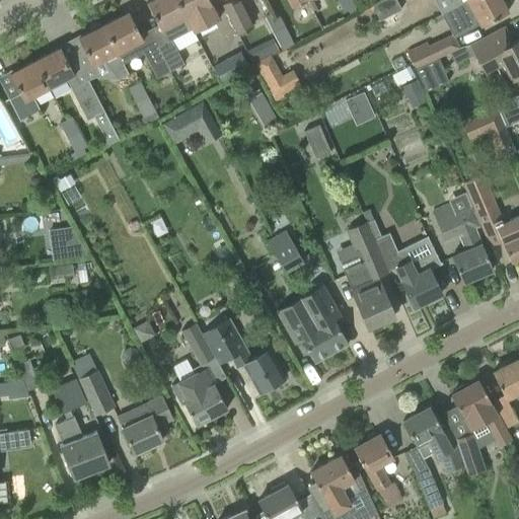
[(191,29),(184,17),(175,0),(150,0),(145,3),(160,30),(160,29),(165,39),(155,44),(156,46),(169,70),(182,64),(170,40),(191,29)]
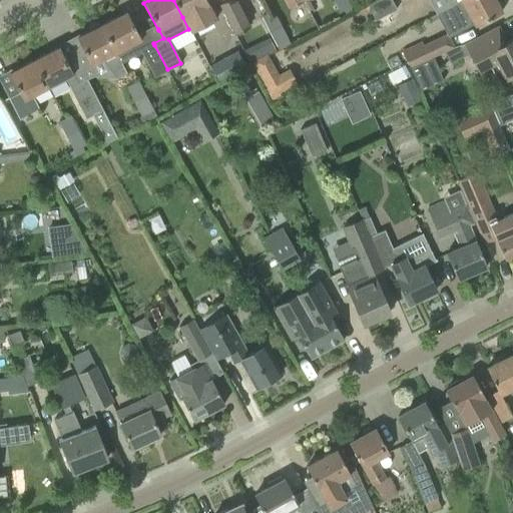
[(215,19),(205,0),(173,0),(182,17),(188,29),(190,32),(215,19)]
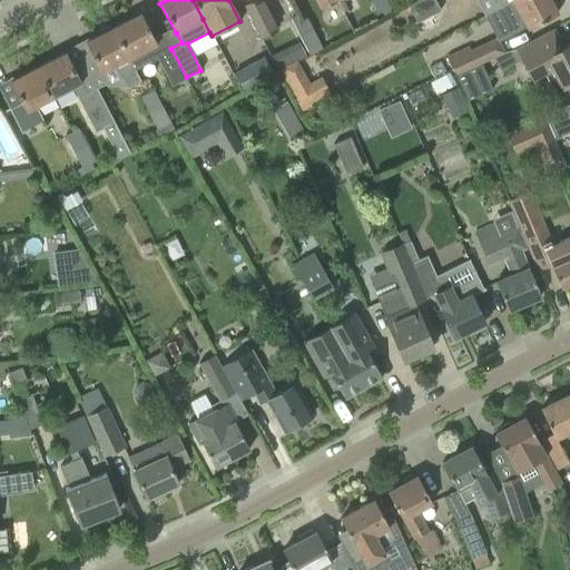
[(255,28),(261,39),(277,30),(261,0),(254,0),(244,6),(255,28)]
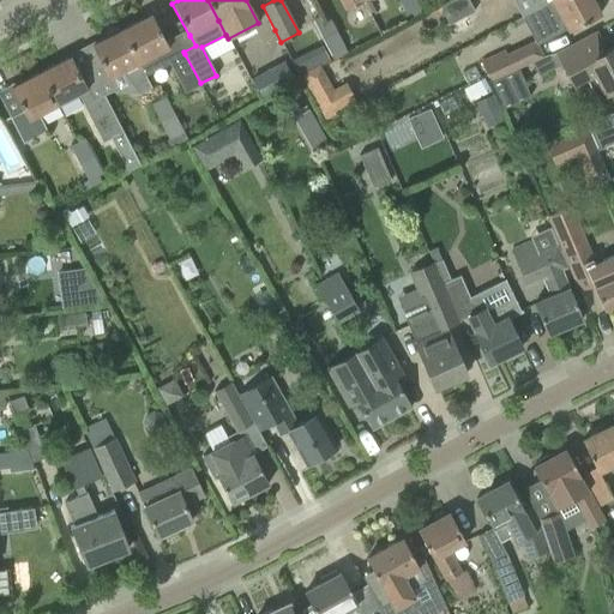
[(422,0),(404,0),(411,13),(425,5),(422,0)]
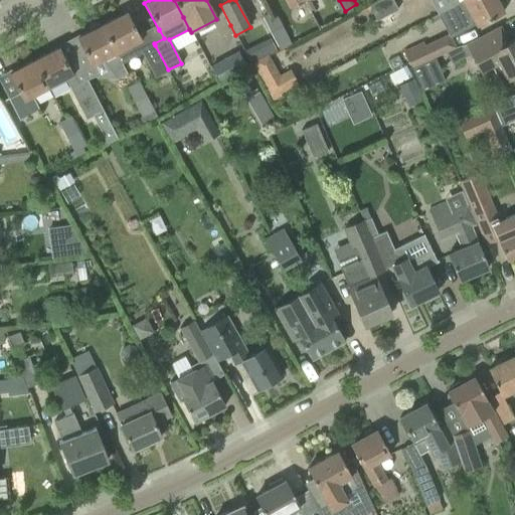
[(375,0),(366,5),(374,20),(396,9),(391,0),(375,0)]
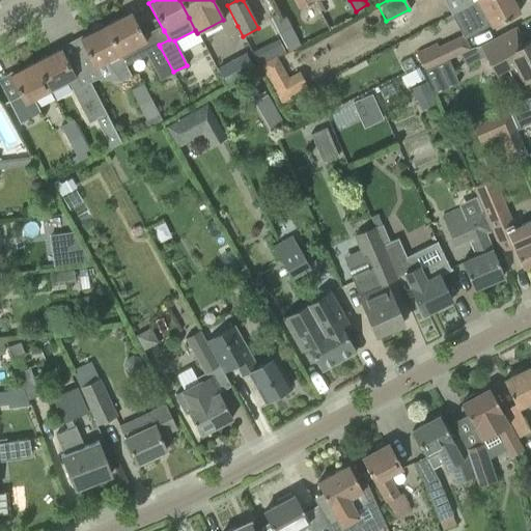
[(512,0),(476,0),(463,8),(474,29),(488,22),(491,26),(500,22),(519,11),(512,0)]
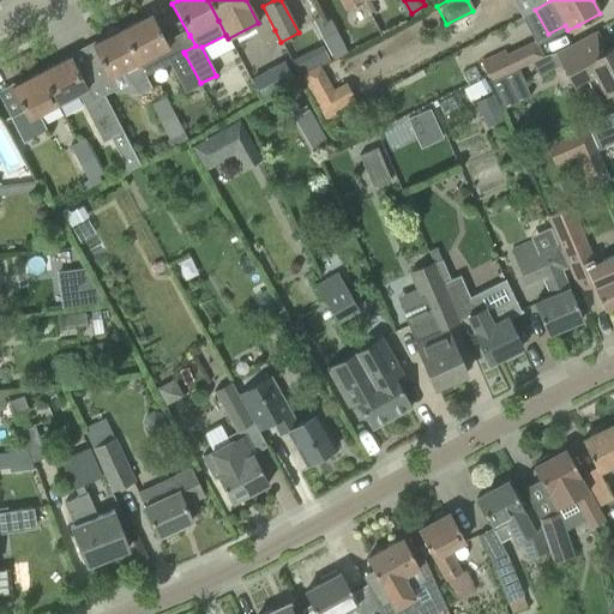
[(313,20),(321,37),(336,30),(326,13),(313,20)]
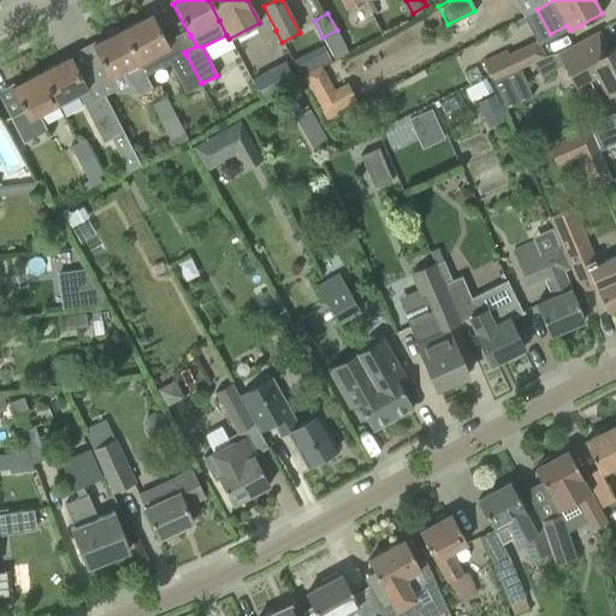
[(152,15),(122,30),(138,63),(169,47),(152,15)]
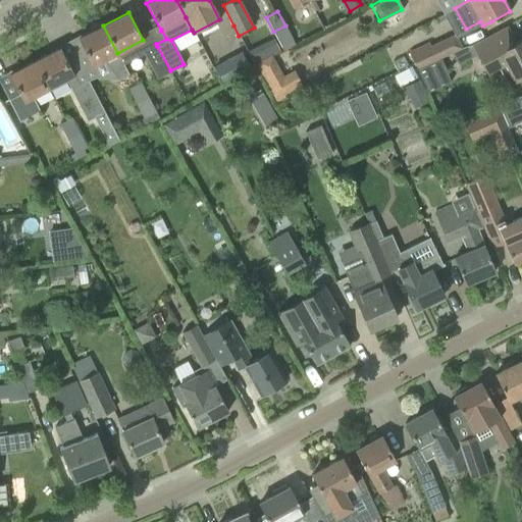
[(117,53),(103,25),(102,25),(101,24),(100,24),(99,23),(98,23),(96,23),(95,23),(94,24),(93,25),(92,27),(92,28),(91,29),(92,30),(92,31),(77,39),(92,66),(103,60),(117,80),(128,74),(117,53)]
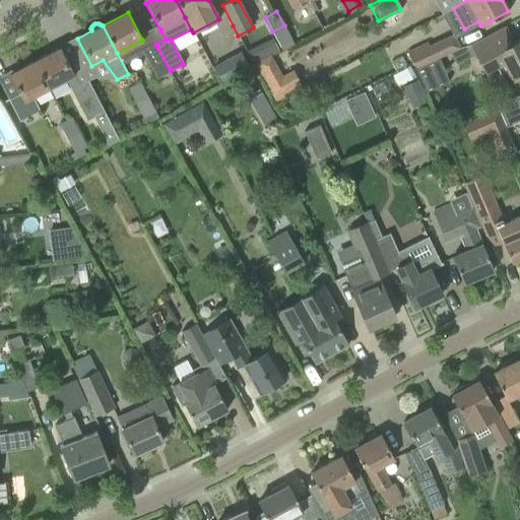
[(284,25),(272,31),(279,46),(291,40),(284,25)]
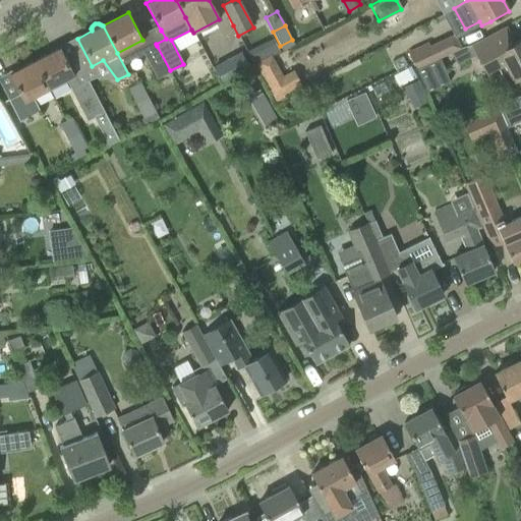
[(520,40),(514,44),(505,26),(471,45),(486,72),(497,66),(512,95),(520,90),(520,40)]
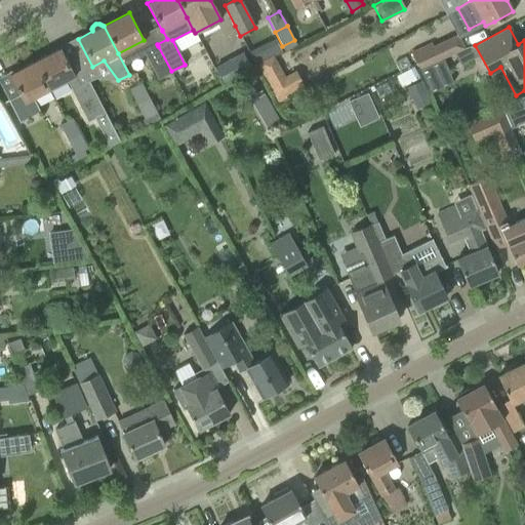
[(411,51),(419,68),(463,47),(457,35),(433,46),(430,42),(411,51)]
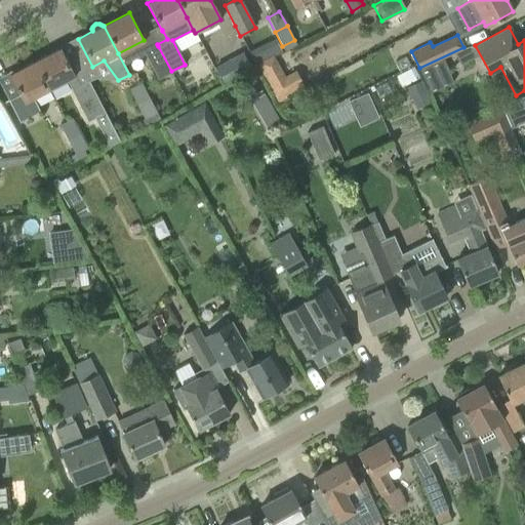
[(145,53),(158,78),(171,71),(158,46),(145,53)]
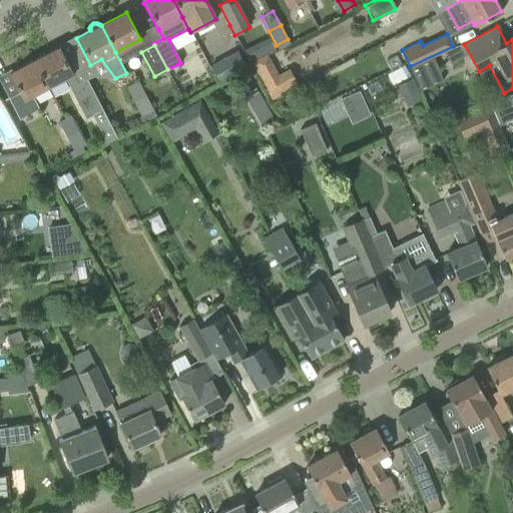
[(33,60),(48,87),(65,78),(70,87),(69,87),(85,118),(92,115),(106,142),(117,137),(86,79),(77,84),(58,47),(33,60)]
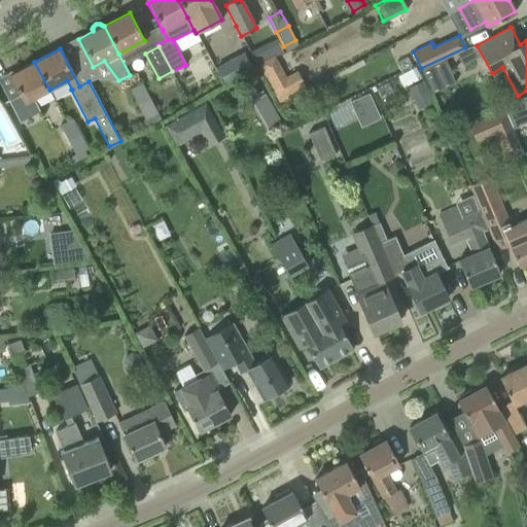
[(251,67),(242,49),(214,63),(223,81),(251,67)]
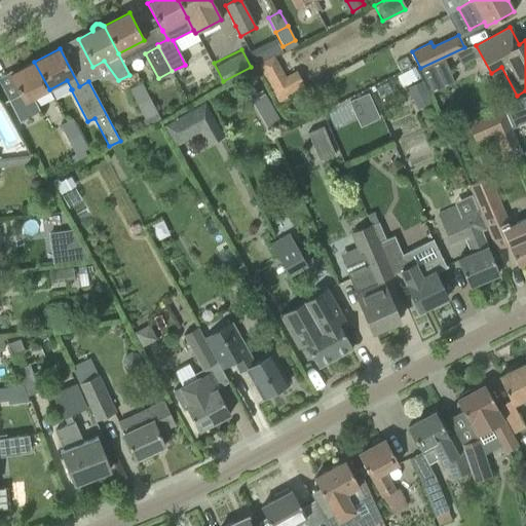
[(273,57),(259,65),(264,74),(278,67),(273,57)]
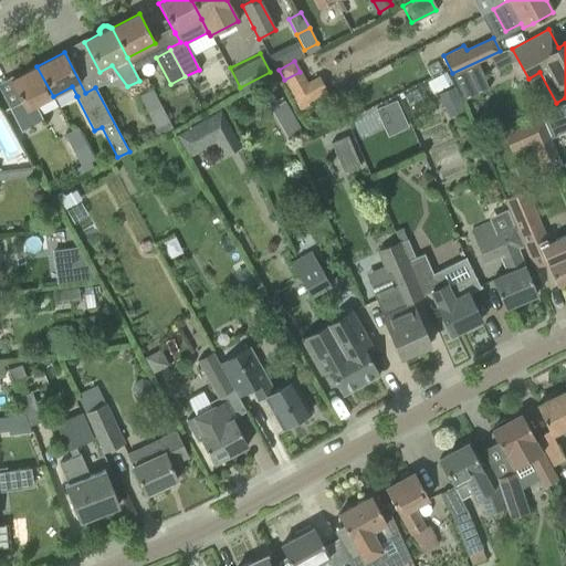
[(35,105),(53,96),(37,66),(10,80),(20,100),(21,102),(9,107),(21,132),(43,121),(35,105)]
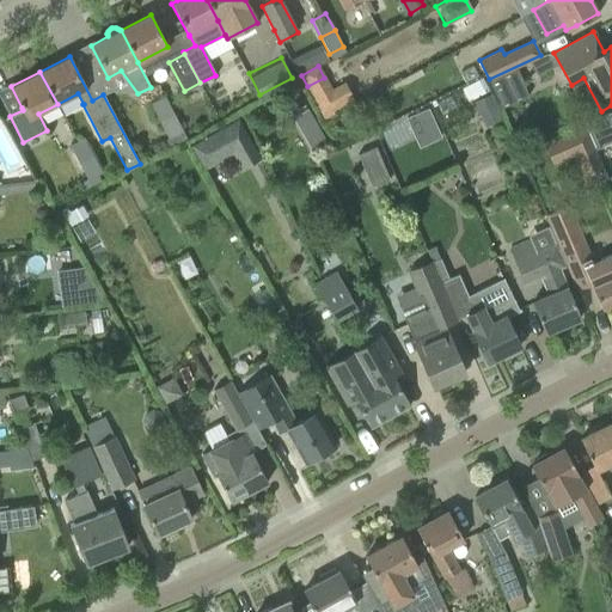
[(493,95),(475,102),(482,118),(500,110),(493,95)]
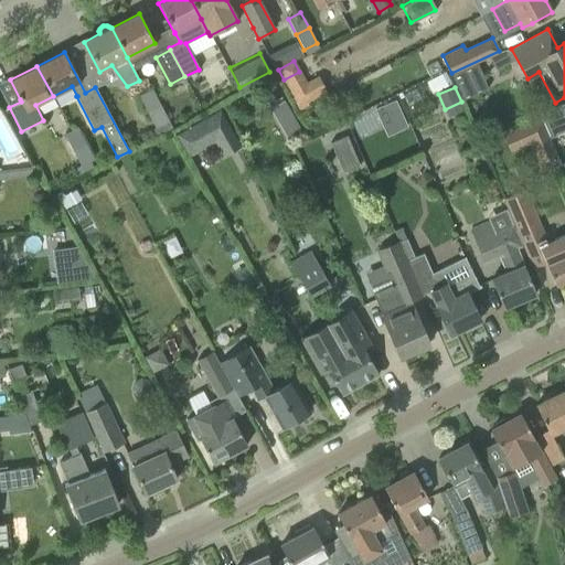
[(139,96),(147,112),(160,105),(151,89),(139,96)]
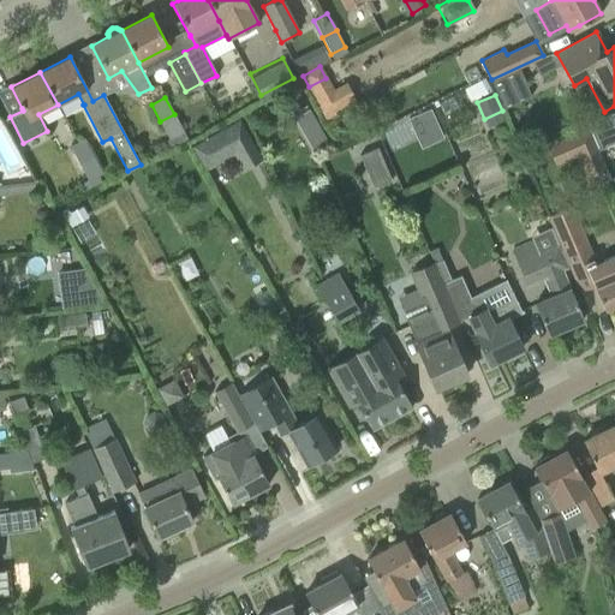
[(430,105),(408,114),(413,126),(425,120),(433,138),(443,133),(430,105)]
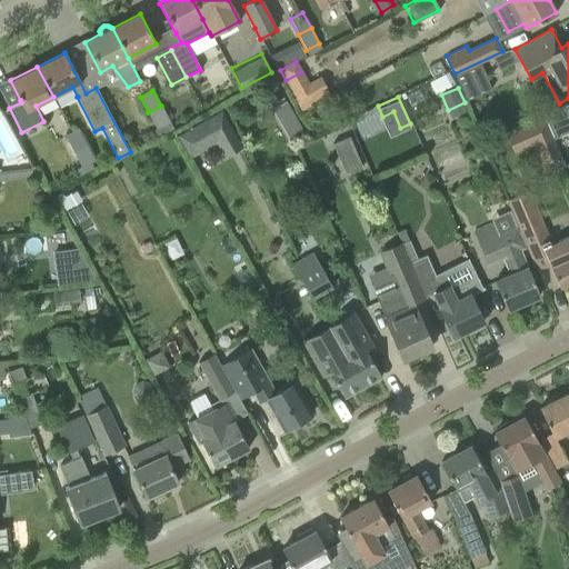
[(286,99),(272,108),(280,122),(295,115),(286,99)]
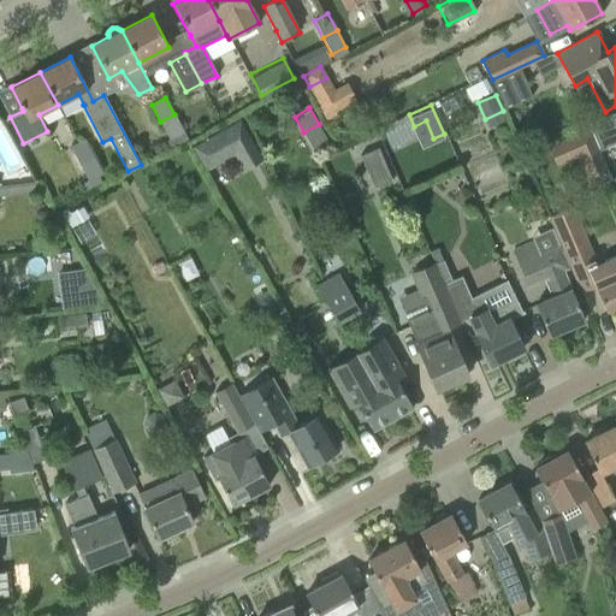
[(588,125),(599,150),(615,142),(615,113),(605,118),(588,125)]
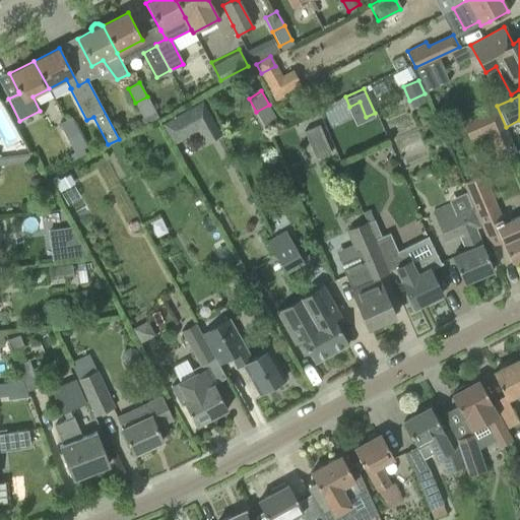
[(147,96),(135,103),(142,117),(154,111),(147,96)]
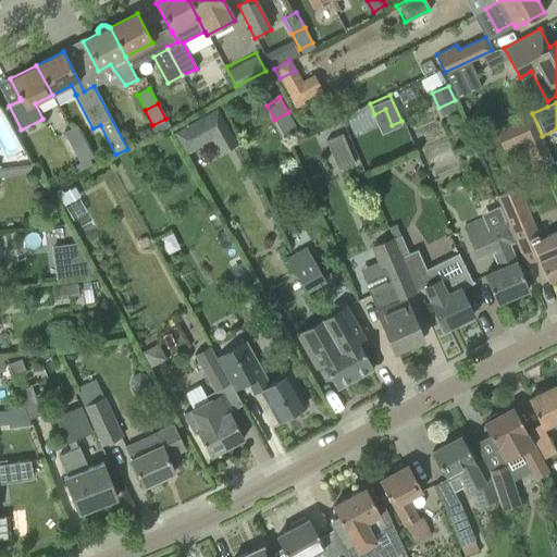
[(215,108),(174,132),(186,152),(227,128),(215,108)]
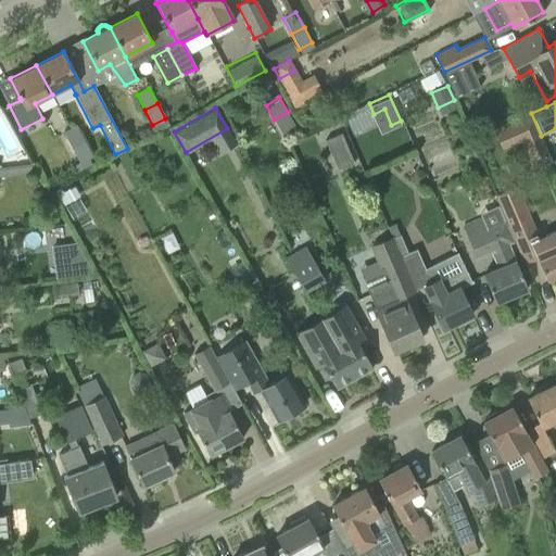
[(541,136),(531,113),(515,121),(530,158),(547,151),(543,139),(541,136)]
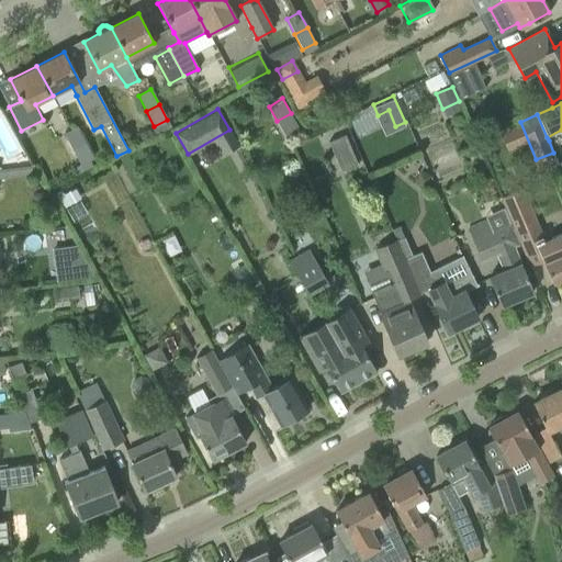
[(64,134),(71,149),(85,143),(77,127),(64,134)]
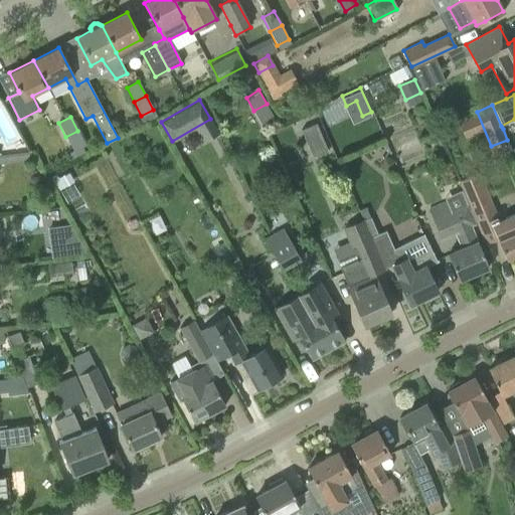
[(301,130),(312,157),(327,150),(316,124),(301,130)]
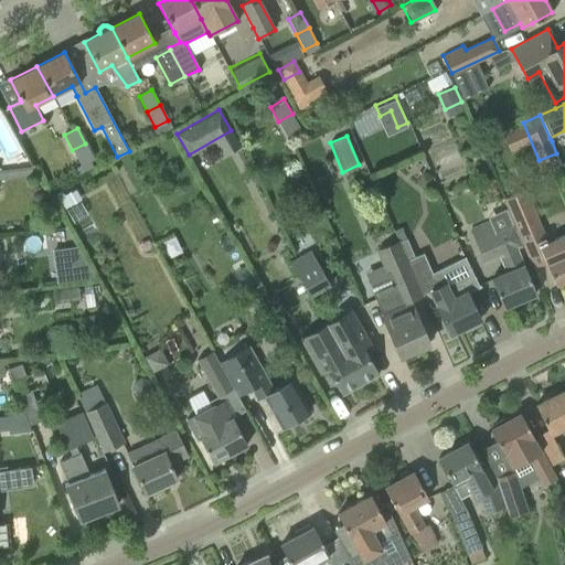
[(85,144),(72,150),(81,166),(93,159),(85,144)]
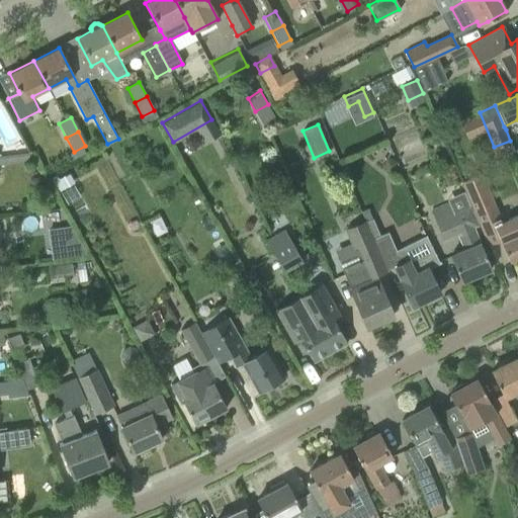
[(0,157),(31,153),(24,142),(0,145),(0,157)]
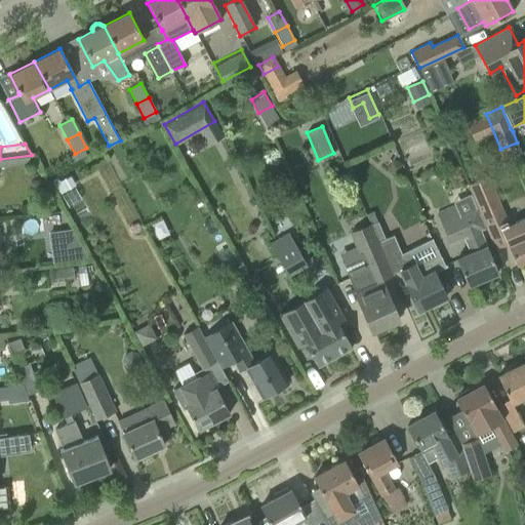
[(468,185),(481,215),(480,215),(494,248),(507,243),(516,265),(524,260),(524,217),(508,226),(499,207),(487,176),(468,185)]
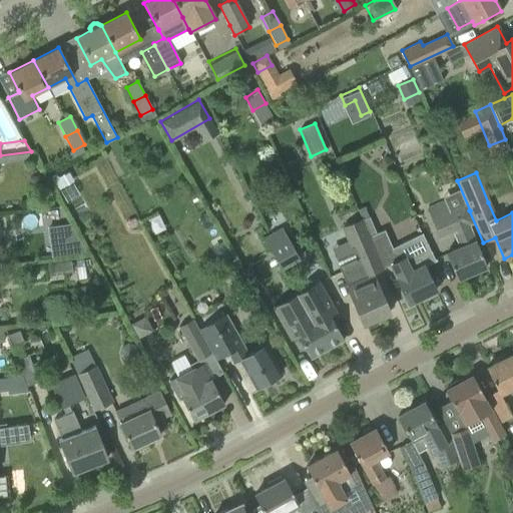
[(468,224),(473,222),(465,204),(449,210),(444,199),(426,207),(439,237),(452,231),(459,247),(445,253),(456,280),(486,267),(468,224)]
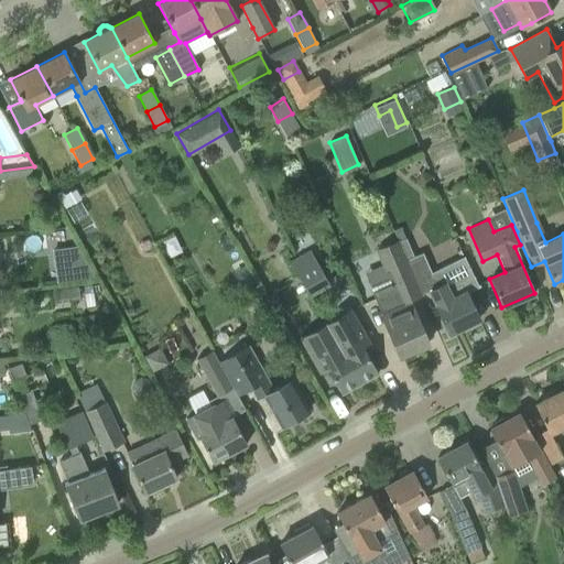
[(405,239),(398,242),(405,260),(413,257),(405,239)]
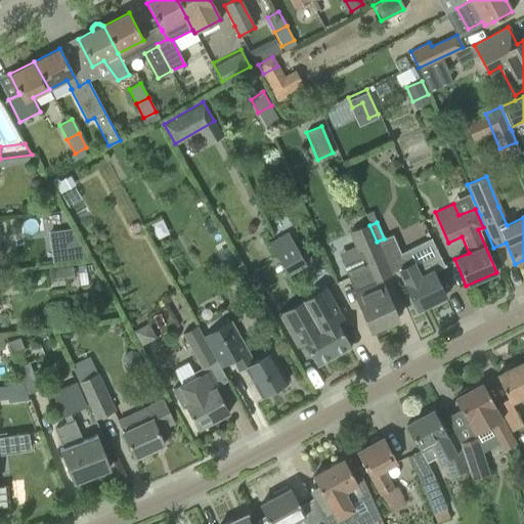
[(390,273),(377,242),(369,225),(369,224),(349,233),(362,264),(345,271),(354,293),(370,331),(397,319),(381,281),(375,285),(374,280),(390,273)]
